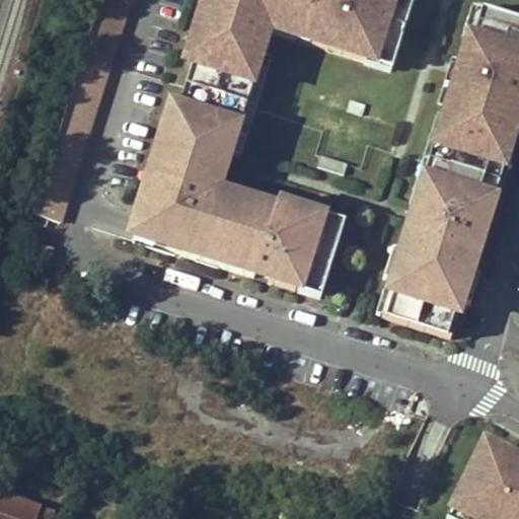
[(101,0),(34,215),(62,224),(131,0),(101,0)]
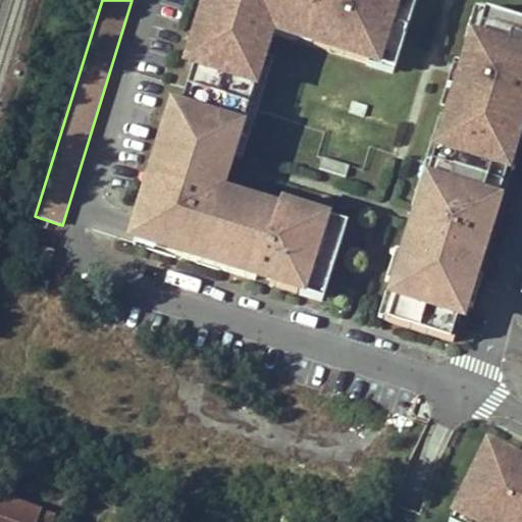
[(317,37),(314,46),(370,62),(372,55),(396,62),(403,40),(400,40),(406,19),(409,20),(414,0),(202,0),(193,33),(200,36),(193,60),(170,131),(164,128),(152,170),(157,172),(151,194),(146,209),(157,212),(155,218),(144,215),(137,239),(185,254),(184,259),(198,264),(201,254),(224,261),(222,265),(221,270),(255,281),(256,277),(270,281),(268,285),(298,295),(301,284),(324,293),(325,286),(334,256),(326,254),(337,218),(279,200),(277,207),(242,197),(238,207),(226,204),(227,201),(219,199),(231,158),(263,58),(271,33),(274,24),(317,37)]
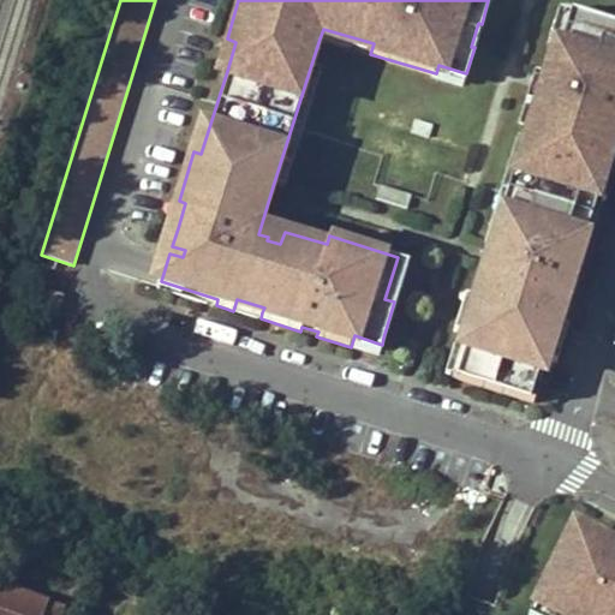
[(571,12),(560,10),(548,45),(554,46),(560,48),(571,12)]
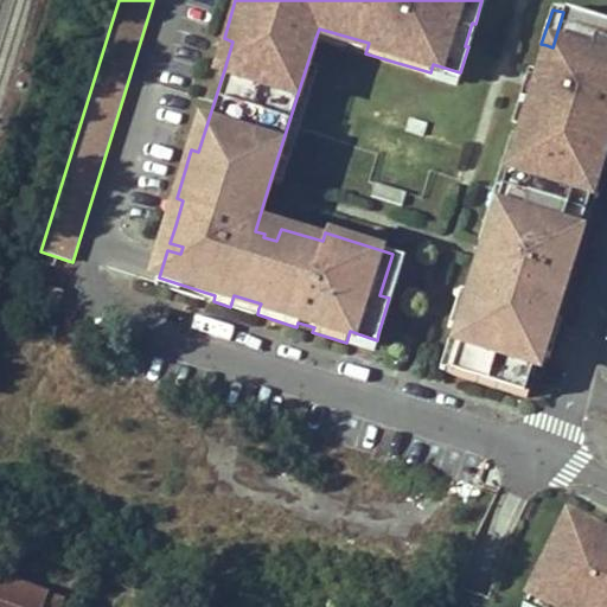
[(606,25),(563,12),(553,48),(547,45),(537,77),(523,122),(547,128),(543,139),(525,133),(491,246),(498,248),(492,267),(479,262),(468,296),(458,331),(464,332),(451,375),(522,397),(535,356),(540,358),(562,288),(556,287),(561,270),(567,272),(574,251),(568,249),(589,183),(594,184),(606,144),(606,25)]
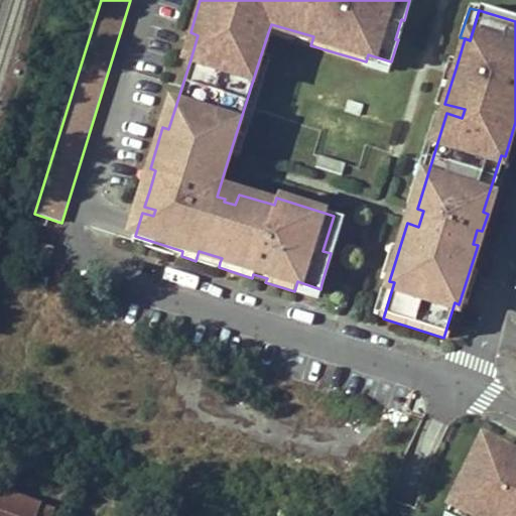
[(271,24),(268,32),(310,45),(313,36),(271,24)]
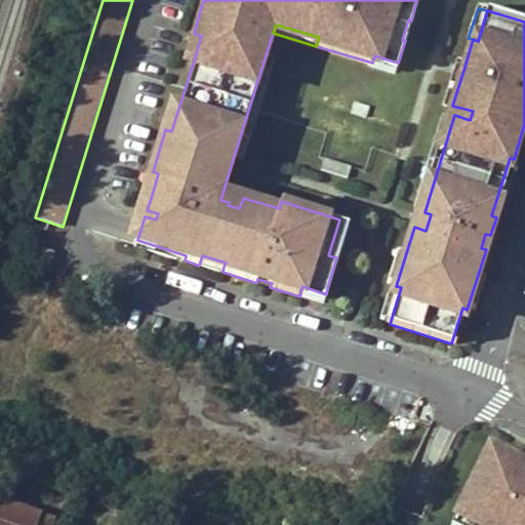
[(194,33),(187,57),(194,61),(201,36),(194,33)]
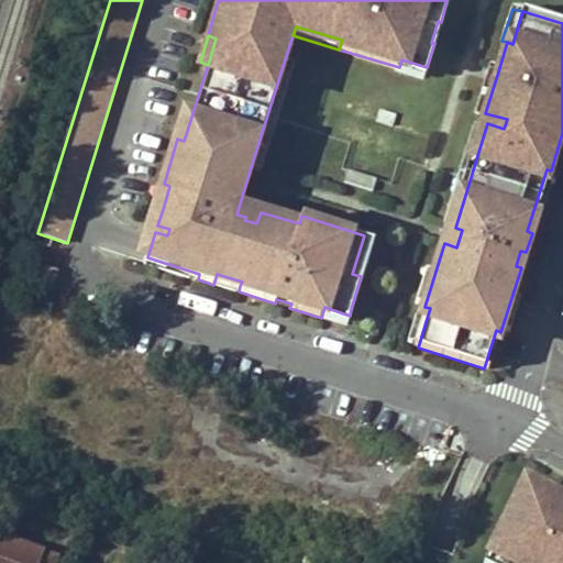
[(399,67),(399,70),(423,78),(427,67),(401,59),(399,67)]
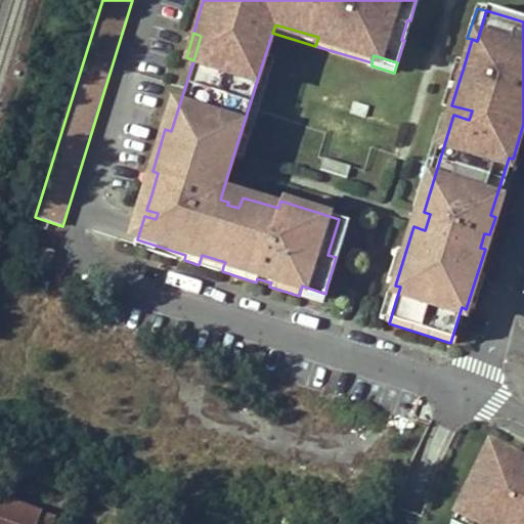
[(274,61),(264,58),(232,159),(243,162),(274,61)]
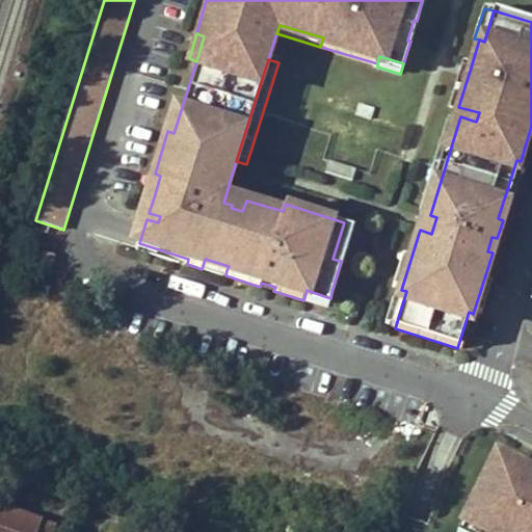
[(458,107),(471,68),(460,64),(449,104),(458,107)]
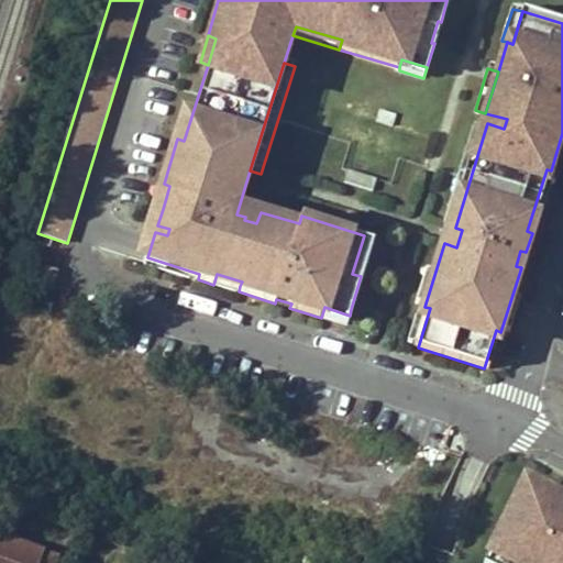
[(507,119),(485,113),(483,122),(487,123),(504,129),(507,119)]
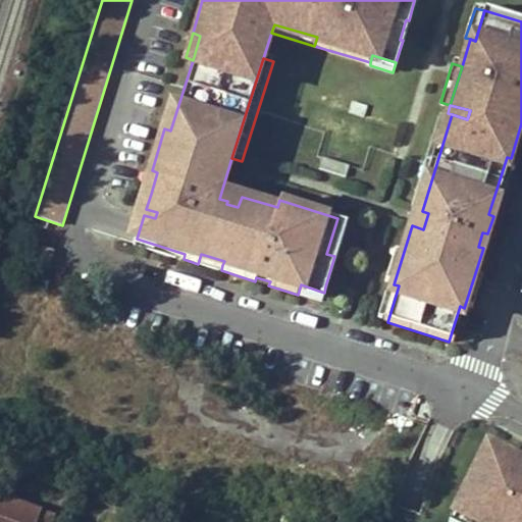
[(448,113),(442,112),(412,208),(417,210),(422,211),(452,114),(448,113)]
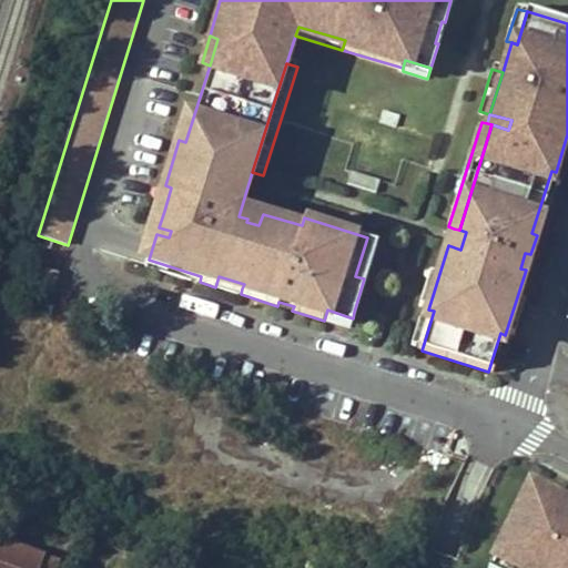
[(541,236),(561,174),(556,172),(551,171),(531,233),(537,235),(541,236)]
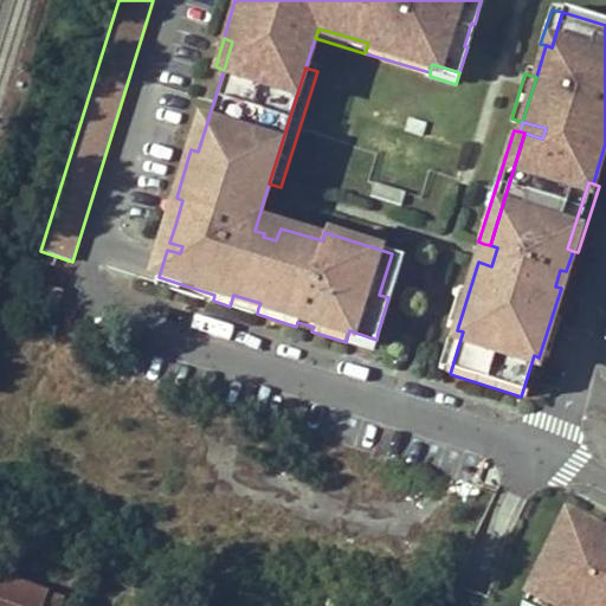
[(176,198),(172,197),(163,221),(175,225),(182,200),(176,198)]
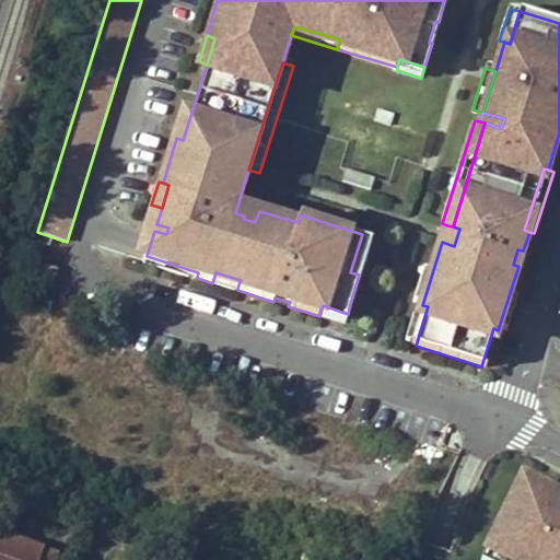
[(156,224),(154,231),(166,234),(168,228),(156,224)]
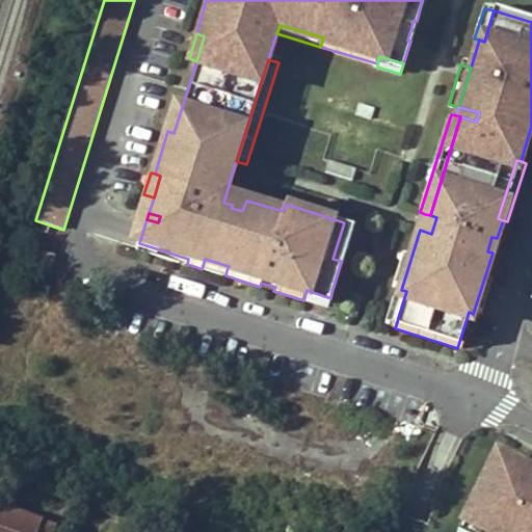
[(430,215),(425,214),(420,230),(431,234),(436,217),(430,215)]
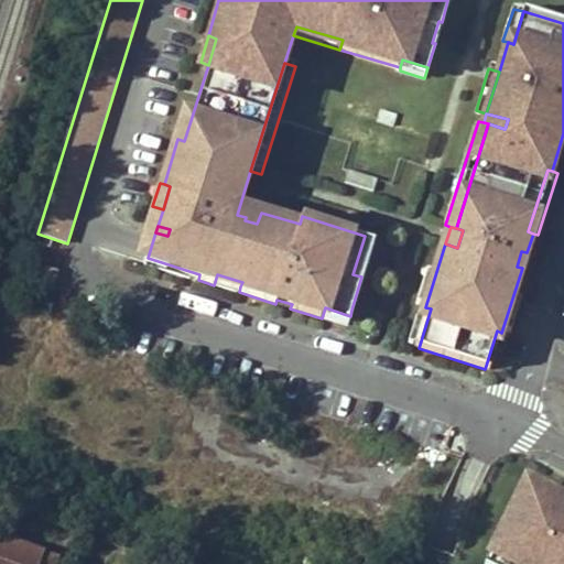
[(373,238),(365,236),(353,274),(361,277),(373,238)]
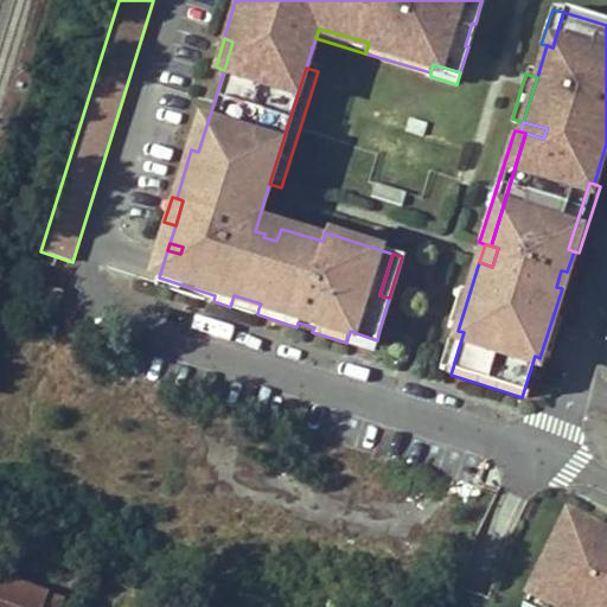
[(65,288),(52,283),(43,310),(57,314),(65,288)]
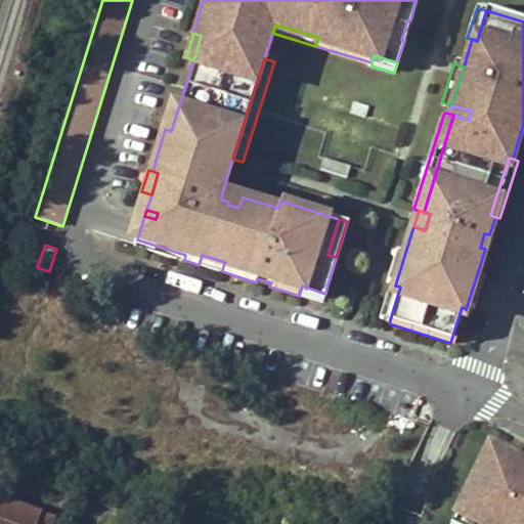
[(395,253),(386,282),(390,284),(395,286),(404,256),(395,253)]
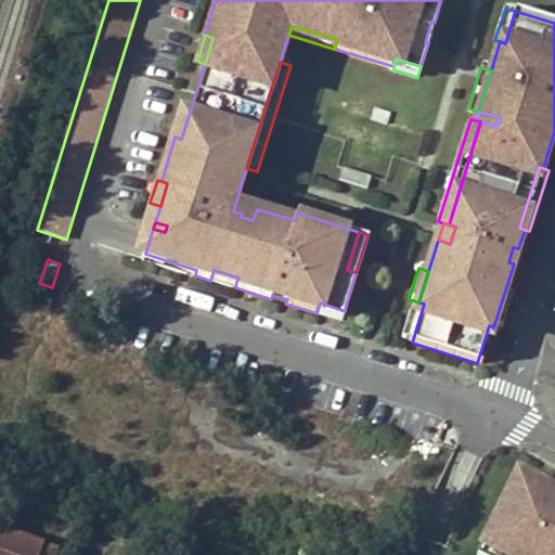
[(214,270),(210,281),(235,287),(236,282),(239,278),(214,270)]
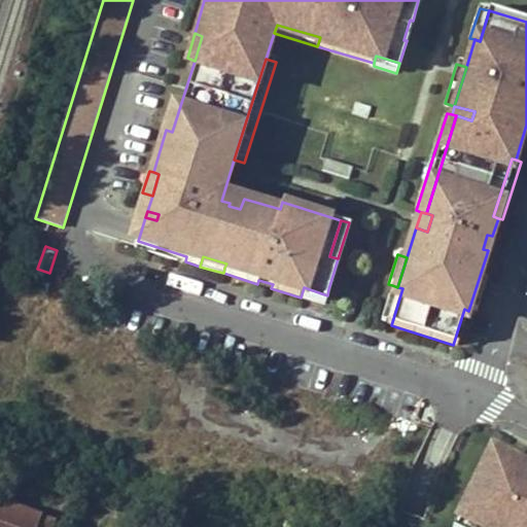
[(479,280),(468,311),(479,314),(489,283),(479,280)]
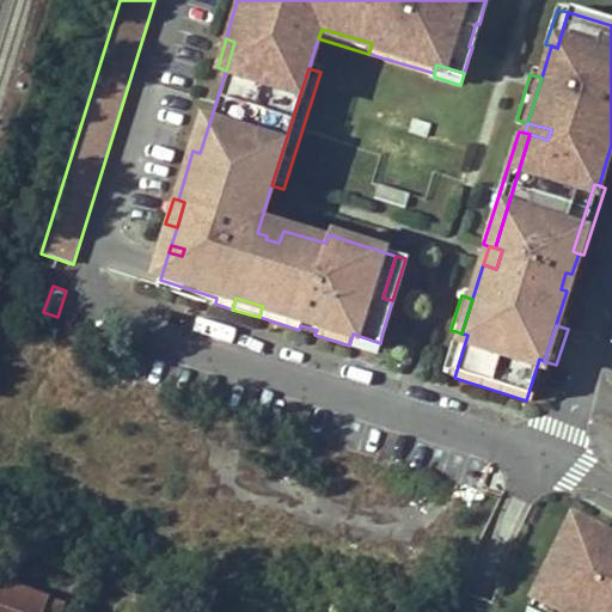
[(461,334),(456,331),(442,374),(454,378),(467,335),(461,334)]
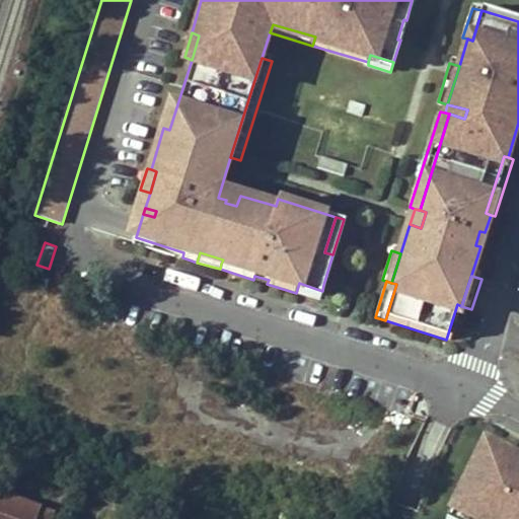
[(299,283),(296,293),(319,300),(322,291),(299,283)]
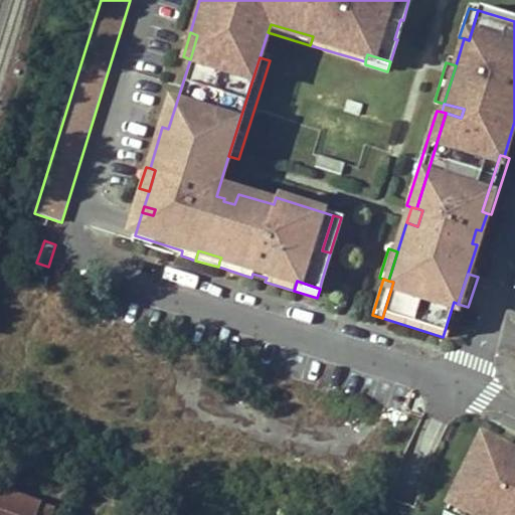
[(514,514),(514,461),(458,434),(423,504),(445,514),(514,514)]
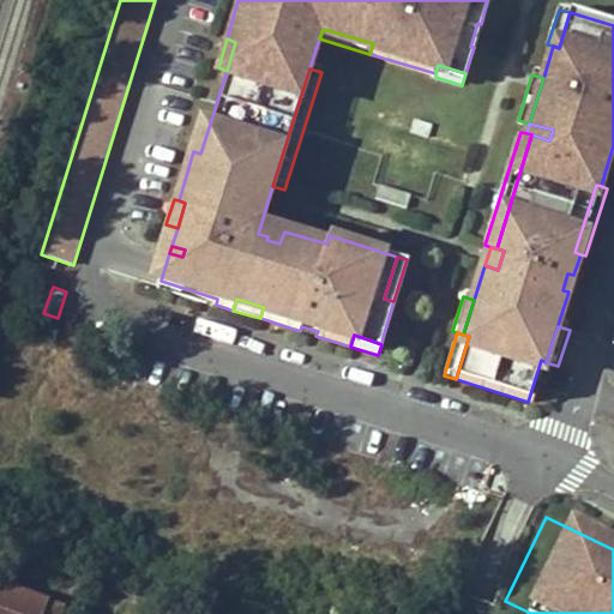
[(0,583),(0,613),(59,613),(62,607),(0,583)]
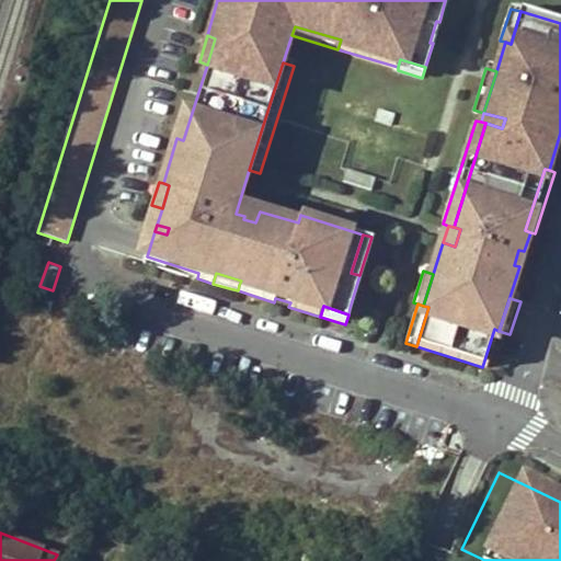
All buildings are outlined.
